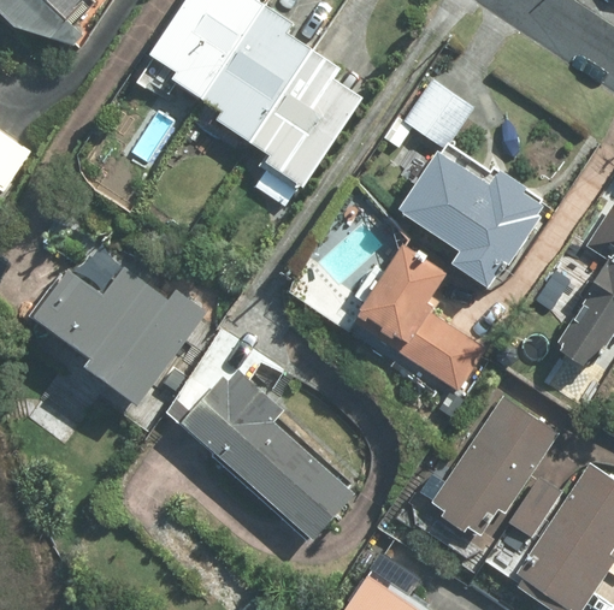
[(171,78),(198,96),(261,1),(259,0),(184,0),(149,54),(175,71),(171,78)]
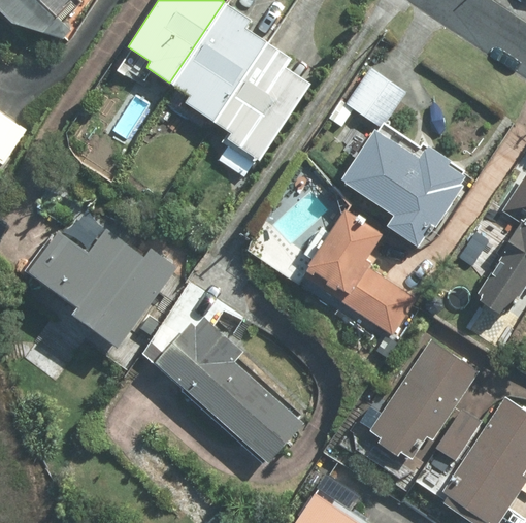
[(252,19),(224,1),(169,83),(189,95),(185,102),(212,121),(265,40),(245,28),(252,19)]
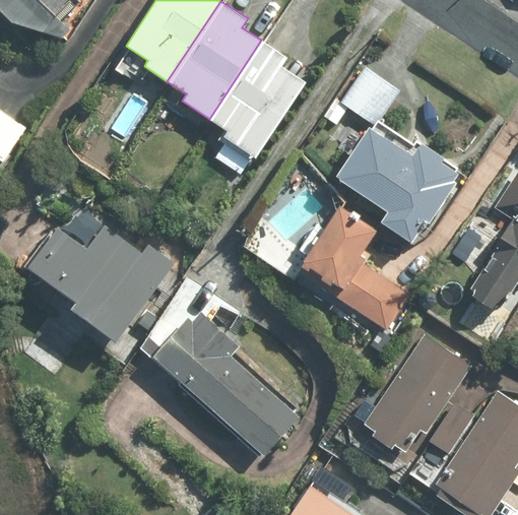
[(288,58),(261,40),(209,119),(228,131),(223,136),(257,157),(307,80),(283,65),(288,58)]
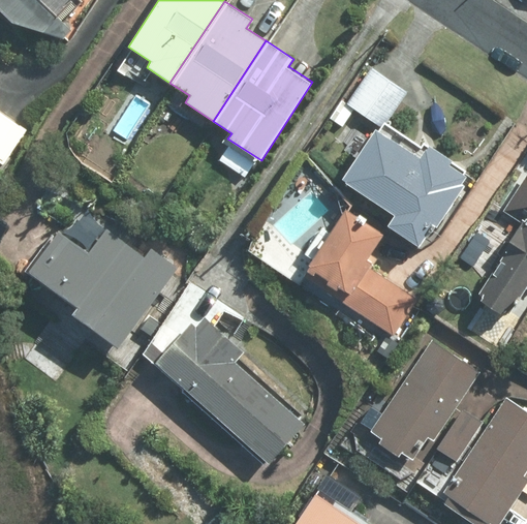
[(407,90),(370,63),(345,100),(381,126),(407,90)]
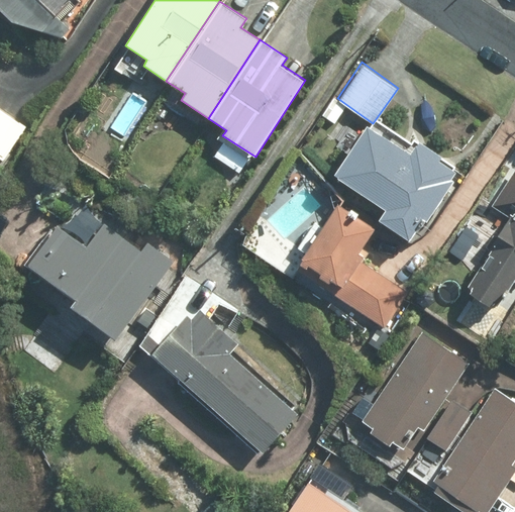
[(0,159),(1,160),(25,124),(0,107),(0,159)]
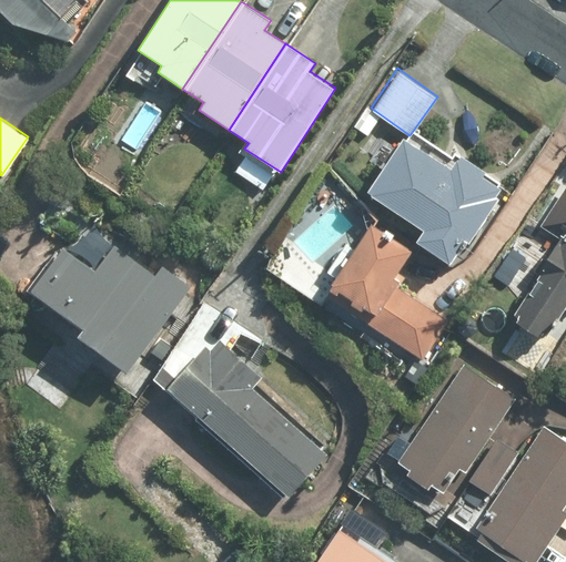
[(451,171),(403,140),(365,195),(423,233),(415,245),(450,267),(464,245),(470,247),(501,198),(497,197),(502,190),(483,179),(486,173),(460,156),(451,171)]
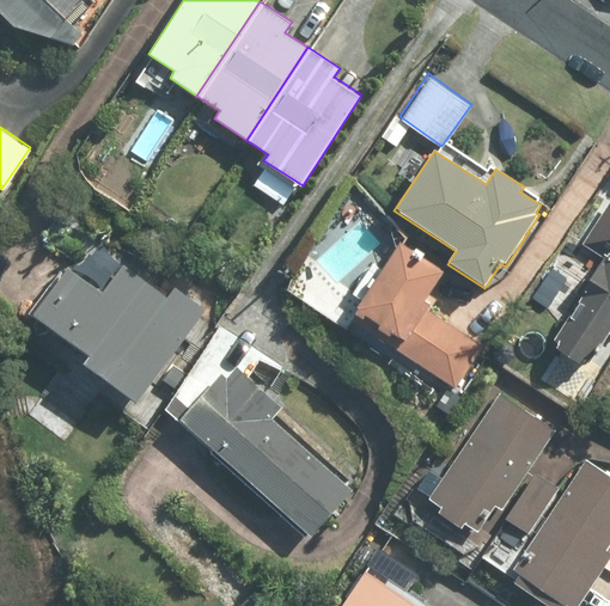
[(609,197),(581,240),(607,257),(554,340),(590,362),(609,331),(609,330),(609,197)]
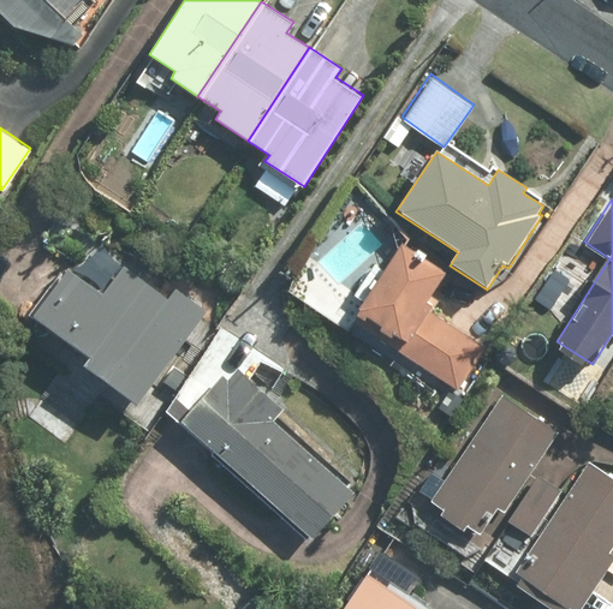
[(427,304),(446,273),(402,244),(352,321),(457,387),(484,345),(430,310),(432,306),(427,304)]
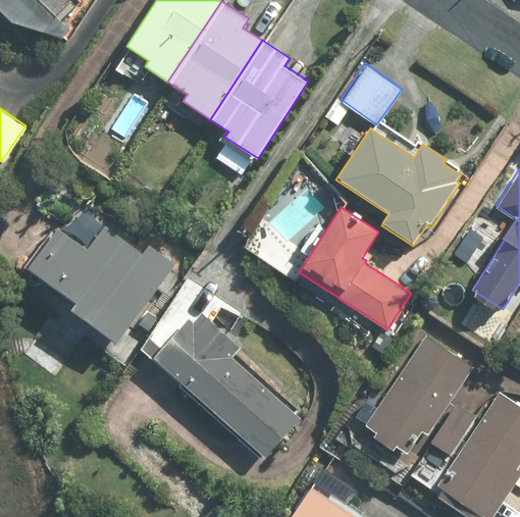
[(87,247),(57,226),(27,270),(75,306),(70,313),(116,345),(175,262),(148,243),(142,250),(104,223),(87,247)]
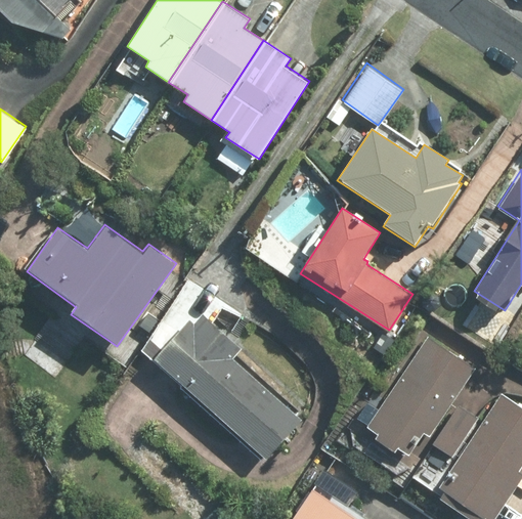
[(202,312),(192,322),(188,318),(154,359),(266,461),(303,420),(233,357),(242,348),(202,312)]
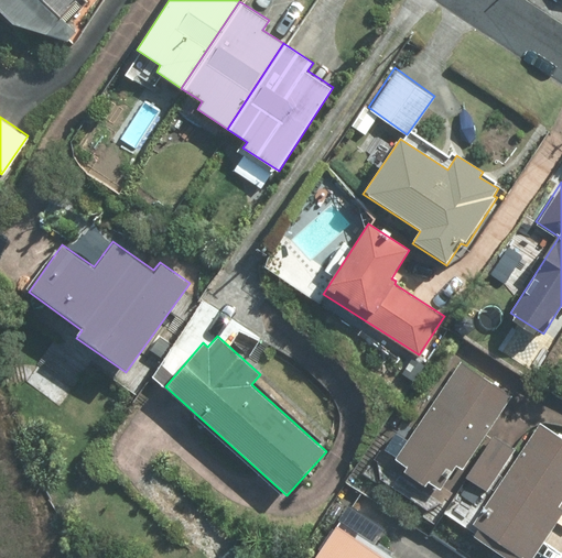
[(462,469),(512,393),(457,358),(393,456),(407,465),(402,470),(424,484),(429,480),(440,488),(455,465),(462,469)]
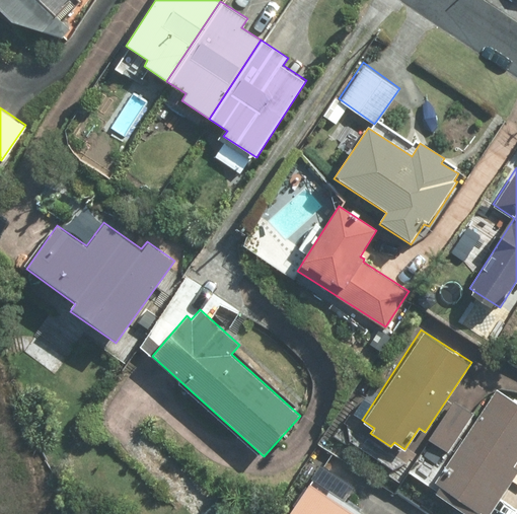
[(516,400),(516,402),(495,389),(433,485),(438,489),(434,495),(462,513),(490,513),(516,471),(516,466),(515,465),(516,460),(516,400)]
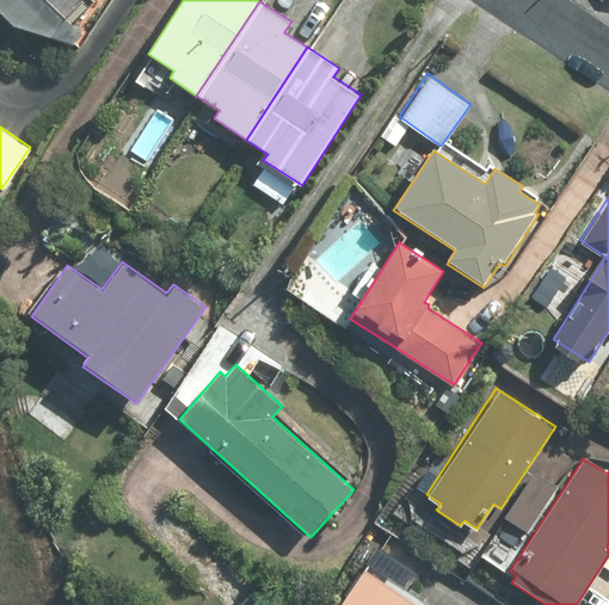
[(379,542),(414,570),(430,551),(394,522),(379,542)]
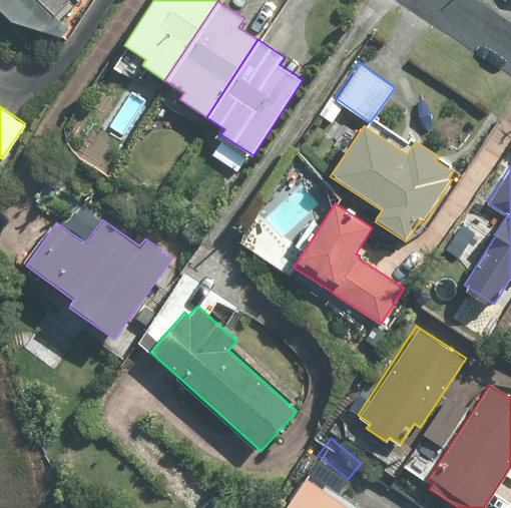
[(357,507),(305,474),(283,507),(357,507)]
